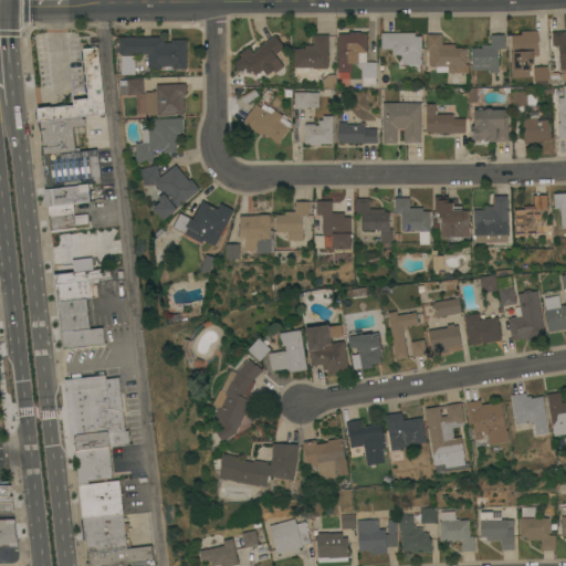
[(538,31),(540,55),(534,56),(535,64),(532,64),(532,70),(530,70),(530,77),(512,77),(511,52),(512,52),(512,35),(522,34),(522,31),(538,31)]
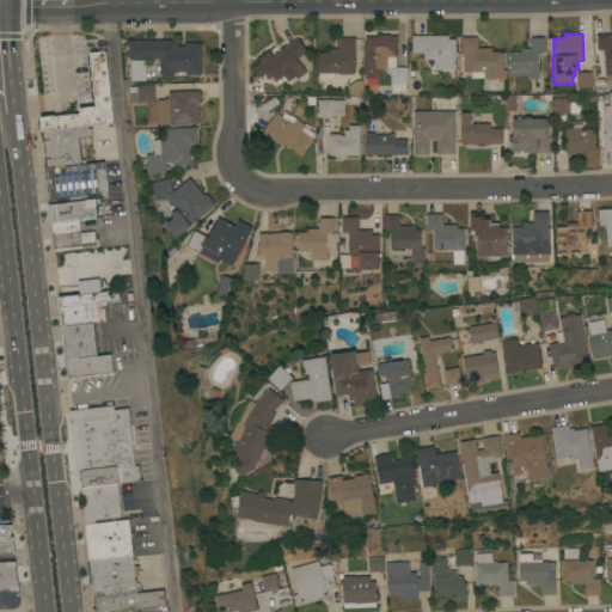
[(381,68),(381,78),(379,78),(379,85),(368,85),(368,78),(366,78),(366,37),(379,37),(379,35),(391,35),(391,37),(397,37),(397,67),(408,67),(408,85),(407,85),(407,90),(410,90),(410,95),(407,95),(407,92),(393,92),(393,85),(392,85),(391,72),(389,68),(381,68)]
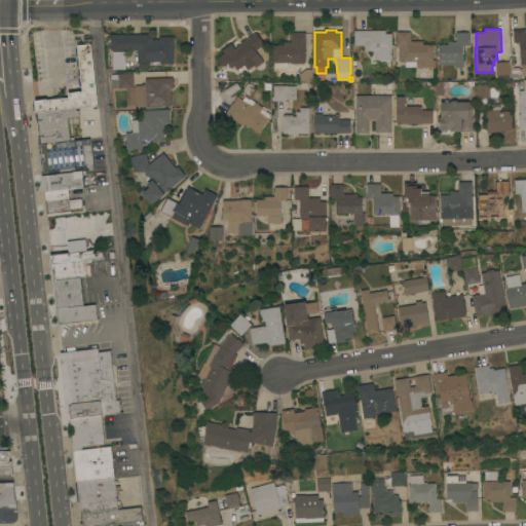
[(525,30),(525,69),(522,70),(522,65),(521,65),(520,58),(521,58),(520,43),(514,43),(513,30),(525,30)]
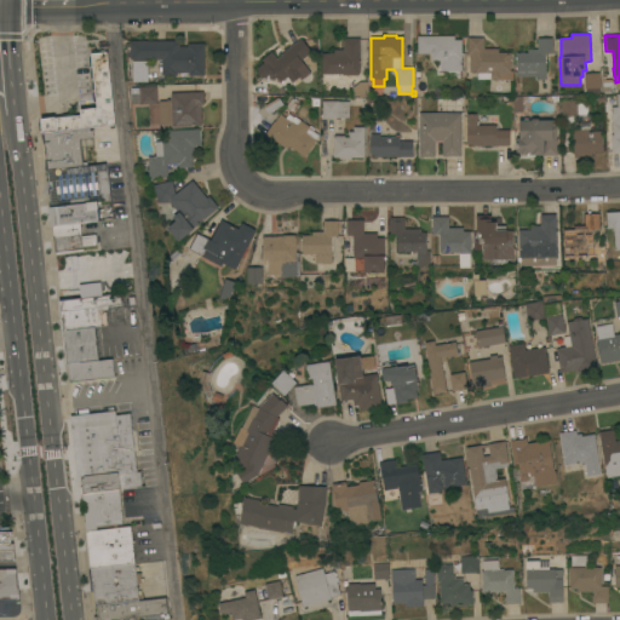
[(455,36),(455,40),(463,40),(463,72),(460,72),(460,78),(446,78),(446,70),(438,72),(438,64),(441,64),(441,61),(431,61),(431,53),(418,53),(418,36),(455,36)]
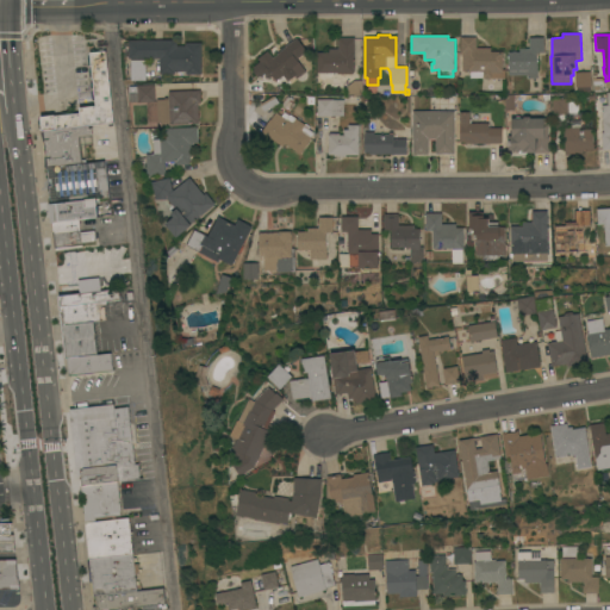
[(462,55),(461,55),(461,37),(477,37),(477,48),(491,48),(491,51),(503,51),(503,70),(505,70),(505,79),(484,79),(484,78),(471,78),(471,72),(467,72),(467,70),(462,70),(462,55)]
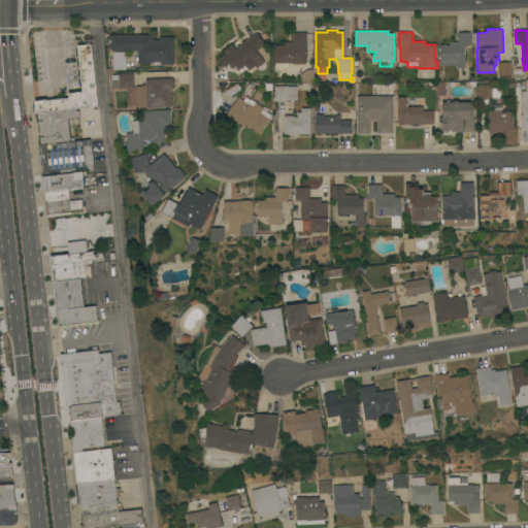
[(471,45),(465,45),(465,68),(457,68),(457,65),(440,66),(440,45),(450,45),(450,42),(458,42),(458,33),(471,32),(471,45)]
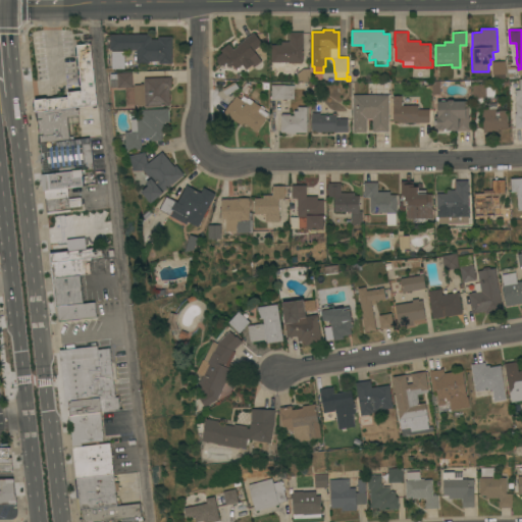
[(304,62),(302,62),(302,63),(289,63),(289,62),(271,62),(271,45),(281,45),(281,42),(290,42),(290,33),(303,33),(304,62)]
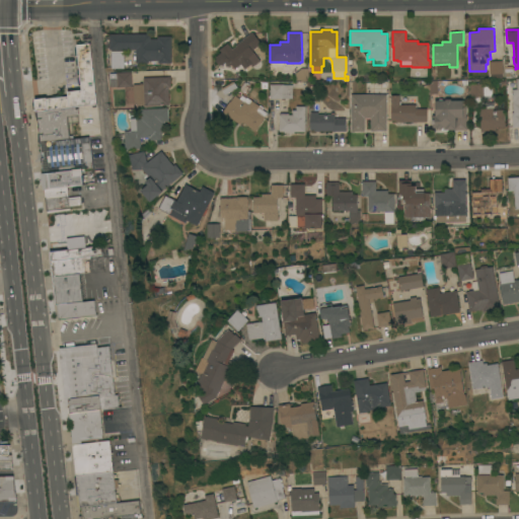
[(171,64),(158,64),(158,61),(149,61),(149,63),(136,63),(136,50),(109,50),(109,34),(150,33),(150,39),(158,39),(158,36),(171,36),(171,64)]
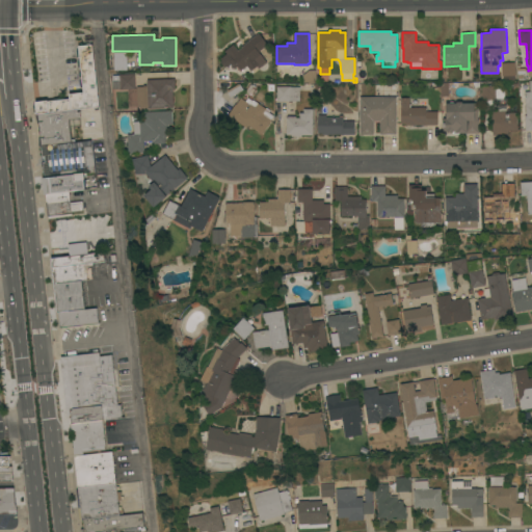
[(259,34),(267,45),(258,52),(260,55),(261,54),(267,62),(259,69),(253,60),(249,63),(251,68),(249,69),(246,65),(241,70),(231,57),(243,48),(242,47),(259,34)]
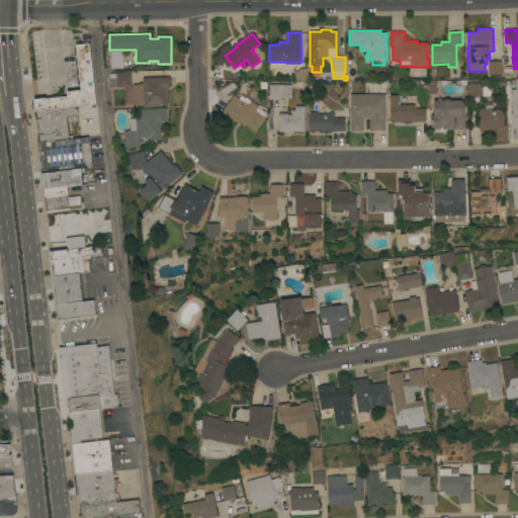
[(35,111),(34,99),(47,97),(47,98),(68,96),(68,91),(81,90),(77,45),(90,44),(96,104),(75,106),(36,111),(35,111)]
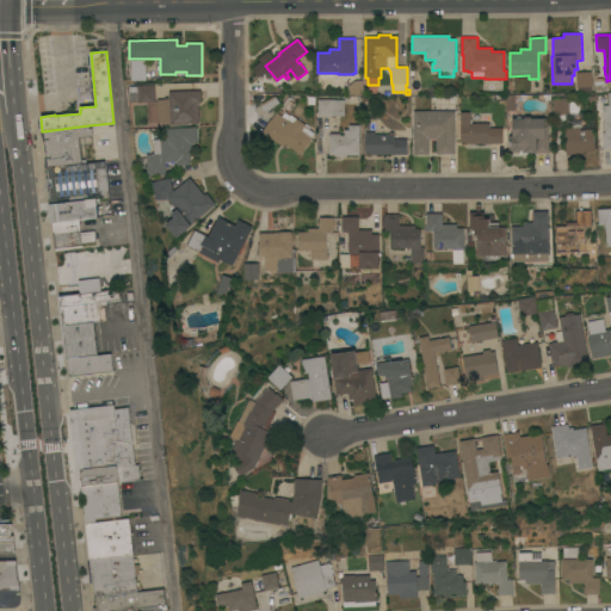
[(147,60),(147,80),(134,80),(134,85),(124,85),(124,79),(133,79),(131,60),(147,60)]
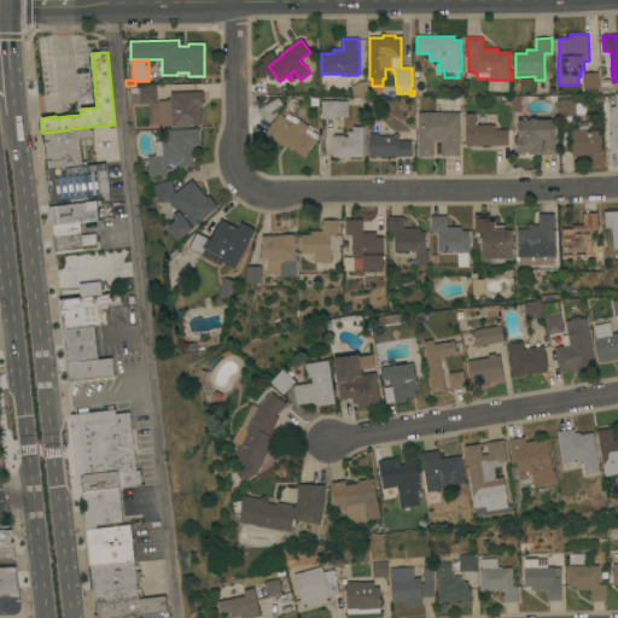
[(599,73),(599,88),(598,88),(598,93),(584,94),(584,88),(583,88),(583,74),(599,73)]
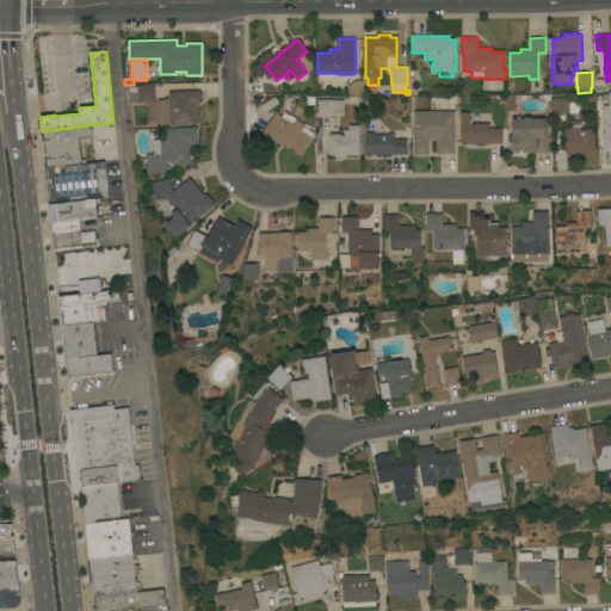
[(171,125),(171,123),(159,124),(159,122),(148,123),(148,102),(130,103),(130,86),(155,85),(156,102),(158,102),(158,100),(165,99),(165,98),(170,98),(170,92),(201,90),(202,103),(198,103),(199,124),(171,125)]
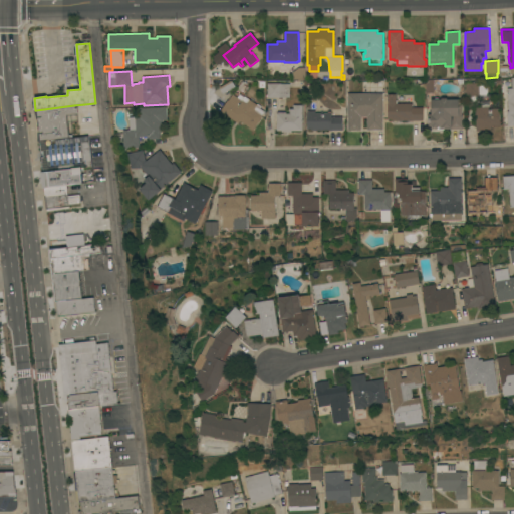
[(513,77),(509,77),(509,87),(504,87),(506,125),(513,124),(513,77)]
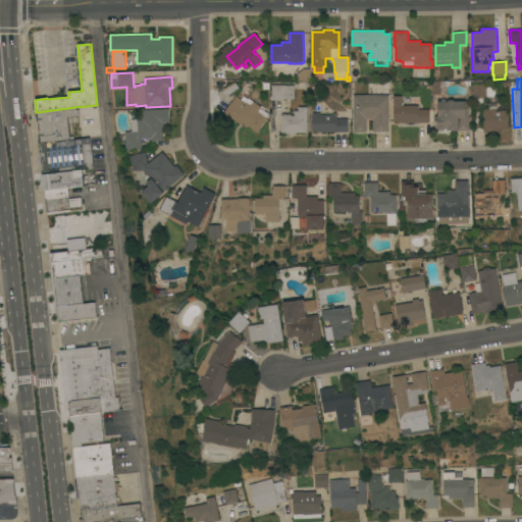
[(440,86),(444,86),(444,94),(440,94),(440,95),(432,95),(432,82),(440,81),(440,86)]
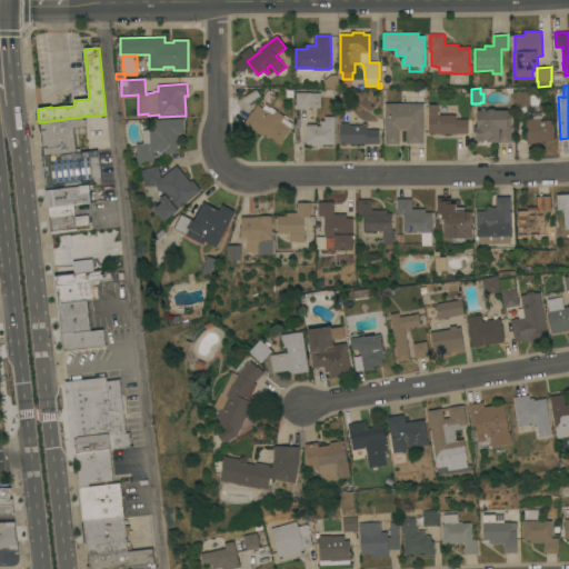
[(516,92),(540,92),(540,107),(527,108),(527,112),(518,112),(518,107),(516,107),(516,92)]
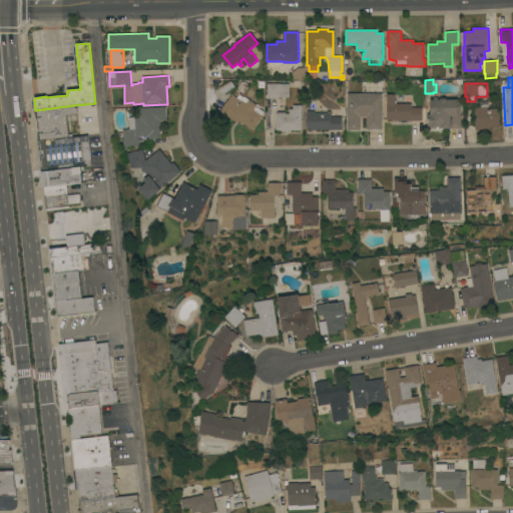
[(267,84),(290,84),(290,97),(267,98),(267,84)]
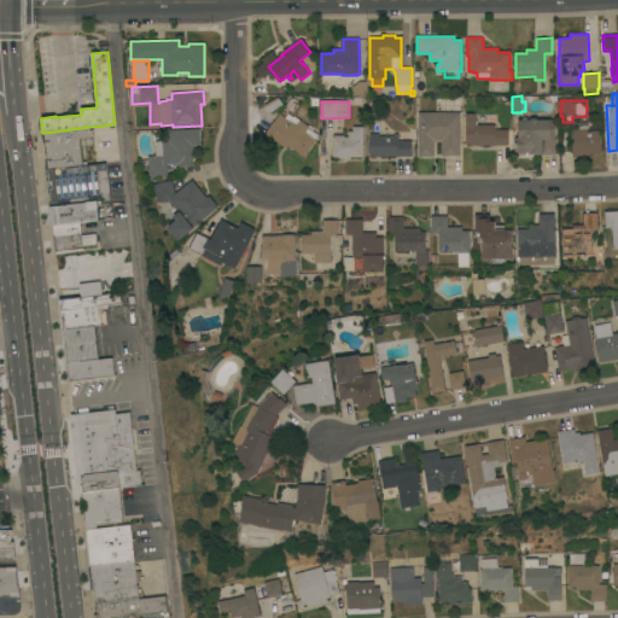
[(461,112),(460,156),(442,156),(442,141),(435,141),(435,156),(418,156),(419,112),(461,112)]
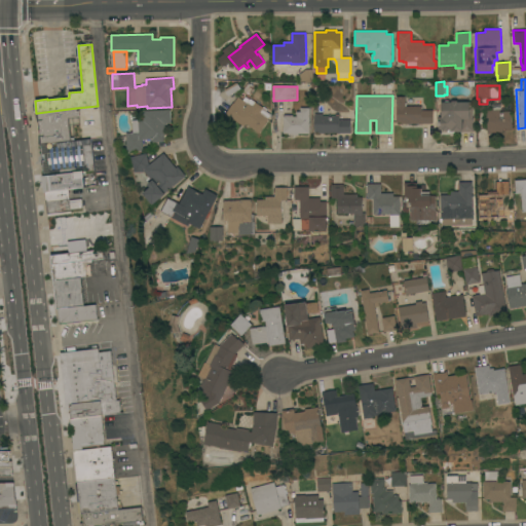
[(225,114),(233,103),(238,97),(242,101),(246,97),(250,100),(250,99),(263,107),(262,109),(270,114),(267,118),(268,119),(259,134),(246,124),(243,126),(225,114)]
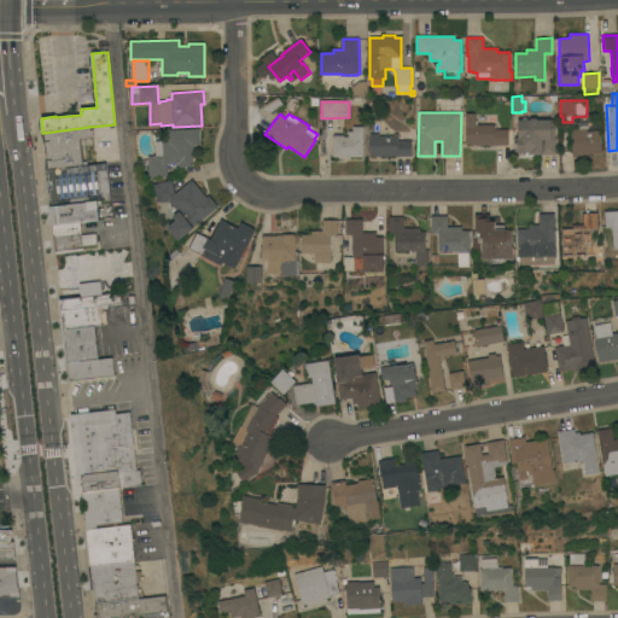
[(472,146),(472,144),(466,144),(466,114),(476,114),(476,126),(495,126),(495,130),(508,130),(508,146),(472,146)]
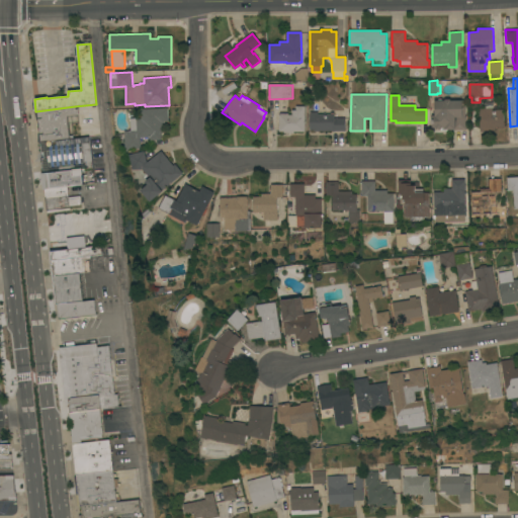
[(465,115),(466,115),(466,130),(447,130),(447,131),(441,131),(441,128),(436,128),(436,127),(431,127),(431,115),(435,115),(434,101),(445,100),(445,99),(450,99),(450,100),(465,100),(465,115)]
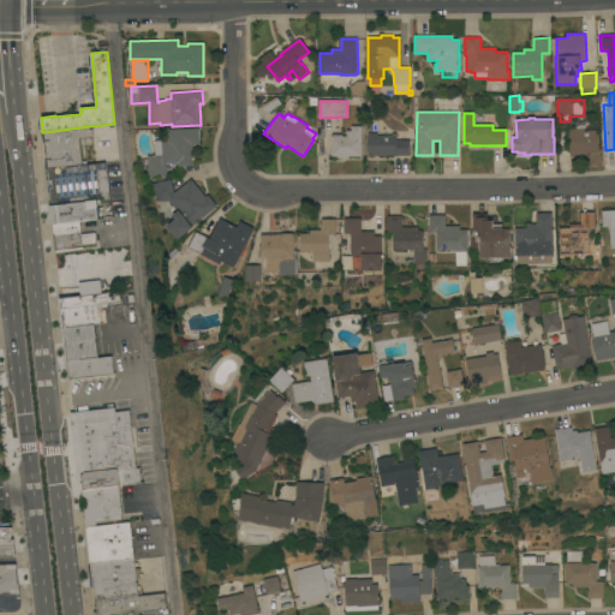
[(89,126),(89,130),(93,130),(93,136),(79,138),(82,165),(48,168),(43,132),(89,126)]
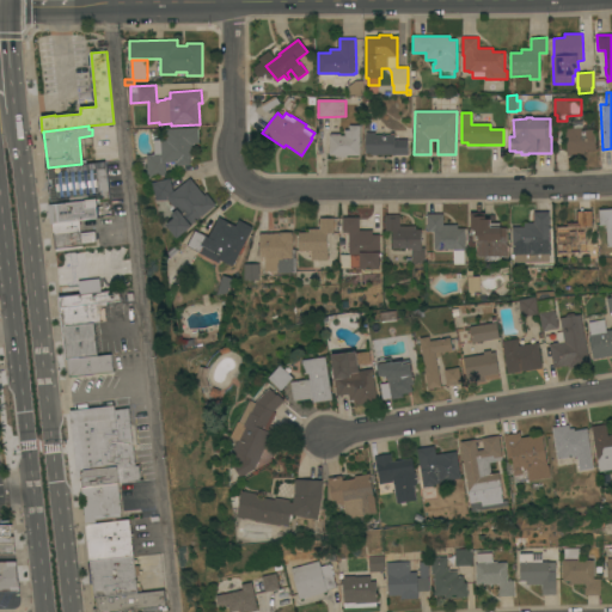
[(360,155),(347,155),(347,157),(335,157),(335,155),(329,155),(330,135),(331,135),(331,134),(341,134),(341,135),(346,135),(346,130),(349,130),(349,126),(360,126),(360,155)]
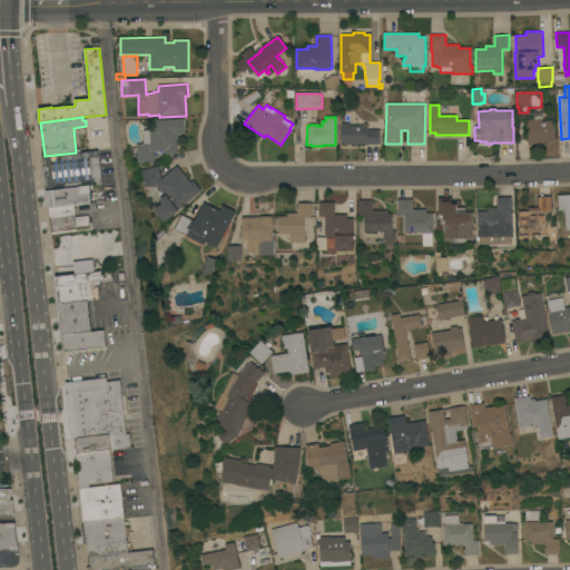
[(185,119),(186,134),(180,134),(180,141),(177,143),(178,154),(165,155),(165,151),(155,151),(155,164),(138,165),(137,144),(144,144),(144,130),(153,129),(153,131),(156,131),(155,120),(185,119)]
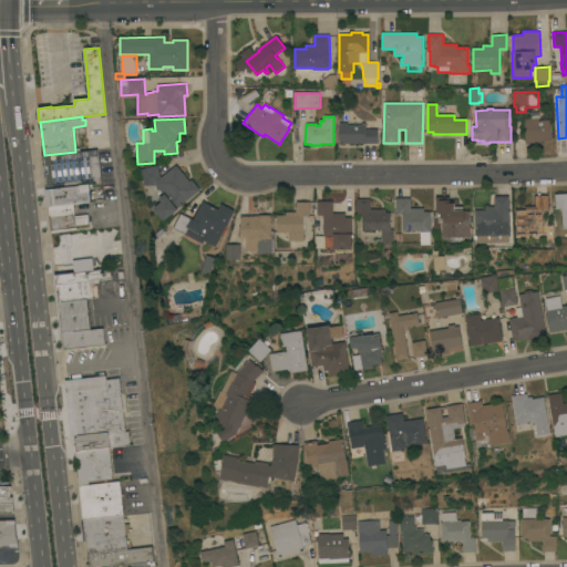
[(525,143),(524,119),(540,119),(540,121),(550,120),(552,138),(542,138),(542,143),(525,143)]
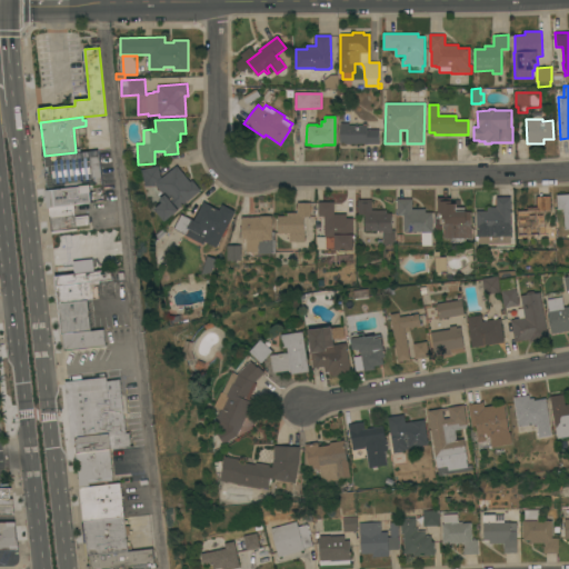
[(340,123),(349,123),(349,126),(362,125),(362,123),(367,123),(367,130),(379,130),(379,143),(378,143),(378,146),(368,146),(368,143),(345,145),(345,142),(340,142),(340,123)]
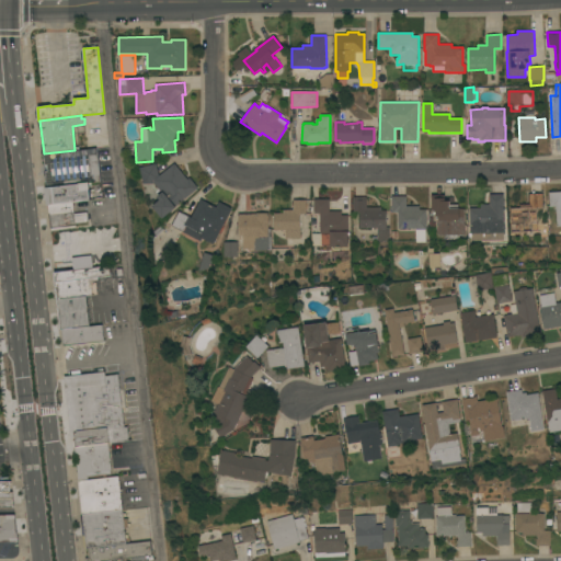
[(53,181),(52,174),(45,174),(45,171),(47,171),(46,165),(44,165),(43,155),(49,153),(49,158),(60,157),(60,152),(98,149),(101,182),(95,182),(94,175),(93,175),(93,174),(92,174),(90,155),(88,155),(90,176),(53,181)]
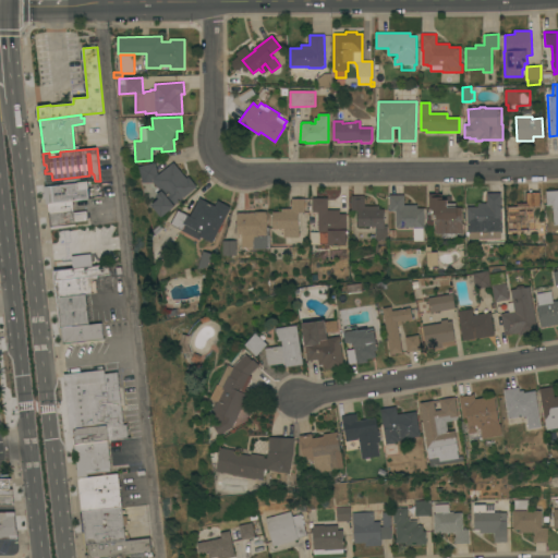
[(173,162),(186,179),(189,177),(197,186),(174,205),(176,206),(161,217),(152,205),(159,198),(147,185),(150,183),(143,184),(138,166),(156,162),(158,174),(173,162)]
